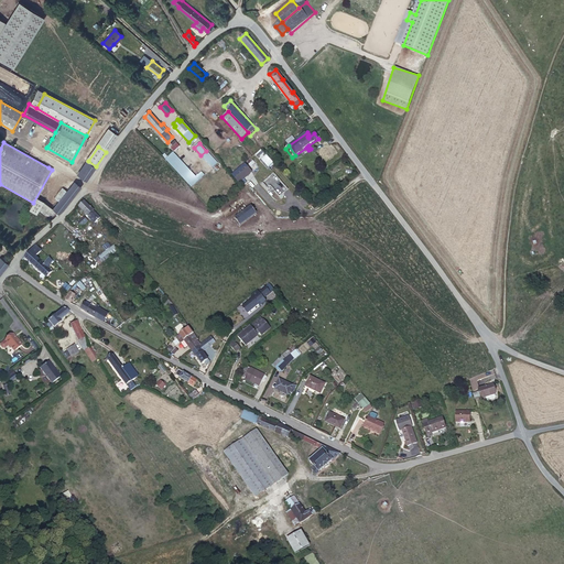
[(261,149),(255,154),(260,160),(266,154),(261,149)]
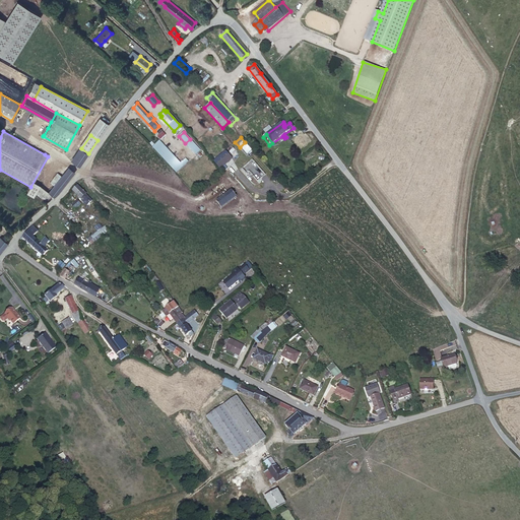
[(159,141),(153,146),(169,165),(176,158),(159,141)]
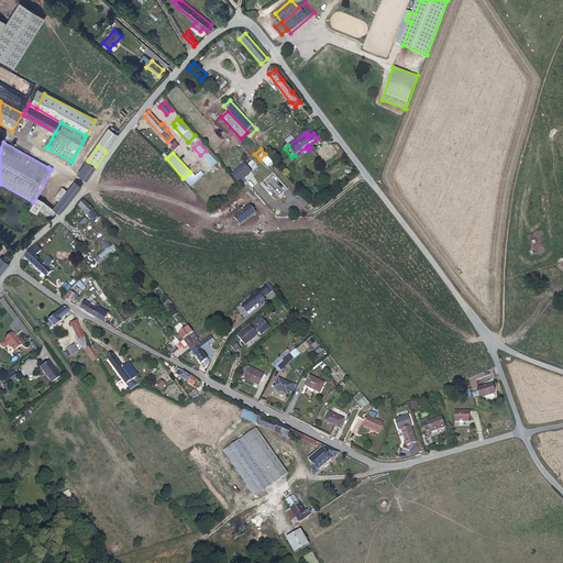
[(86,180),(96,166),(88,161),(78,175),(86,180)]
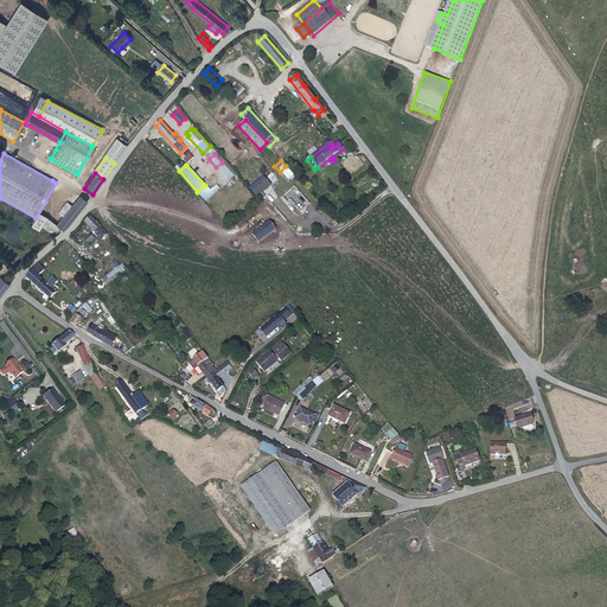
[(272,185),(263,176),(250,187),(261,202),(264,198),(266,197),(263,193),(272,185)]
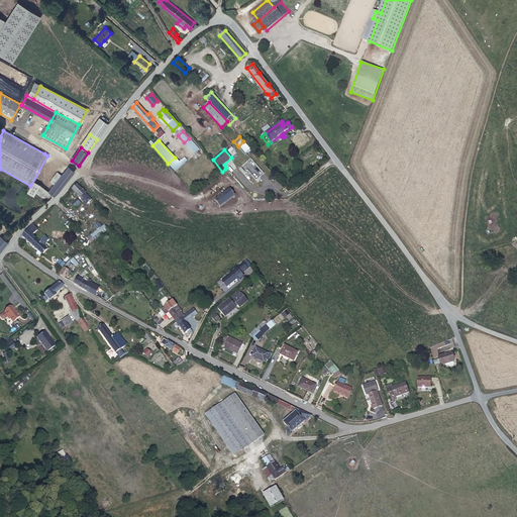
[(180,163),(173,169),(176,172),(182,166),(180,163)]
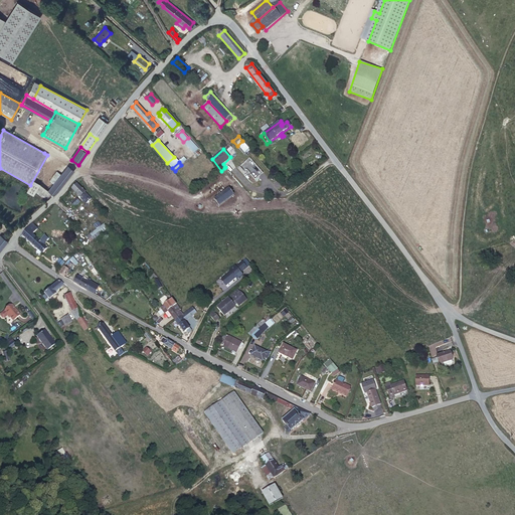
[(57,191),(73,171),(67,166),(60,174),(53,183),(47,190),(52,195),(57,191)]
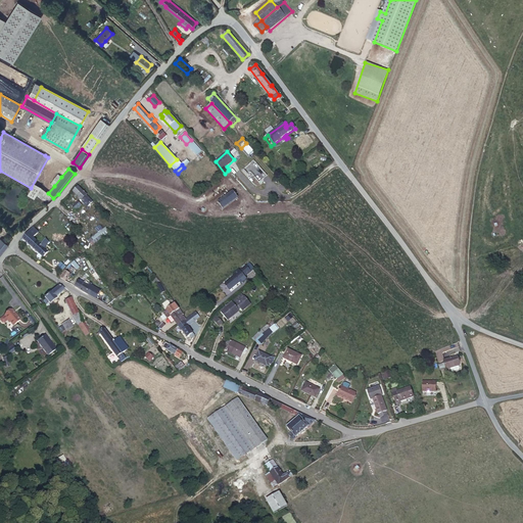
[(54,186),(61,177),(57,174),(50,183),(54,186)]
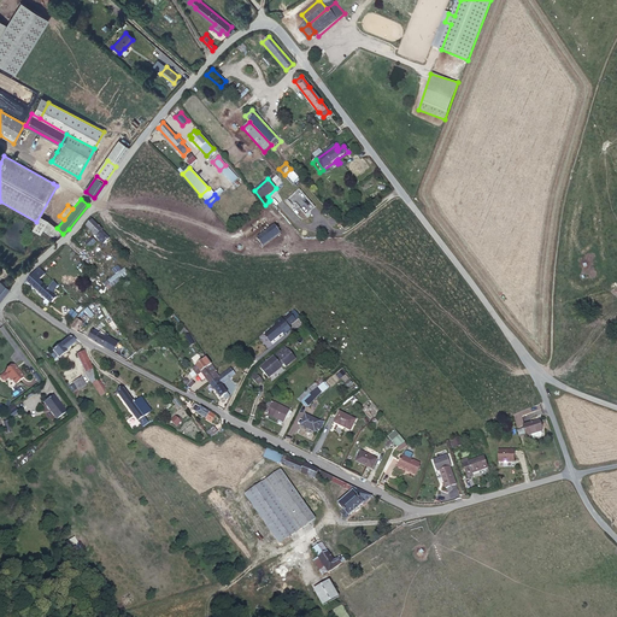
[(57,228),(47,221),(42,229),(48,234),(57,236),(63,234),(57,228)]
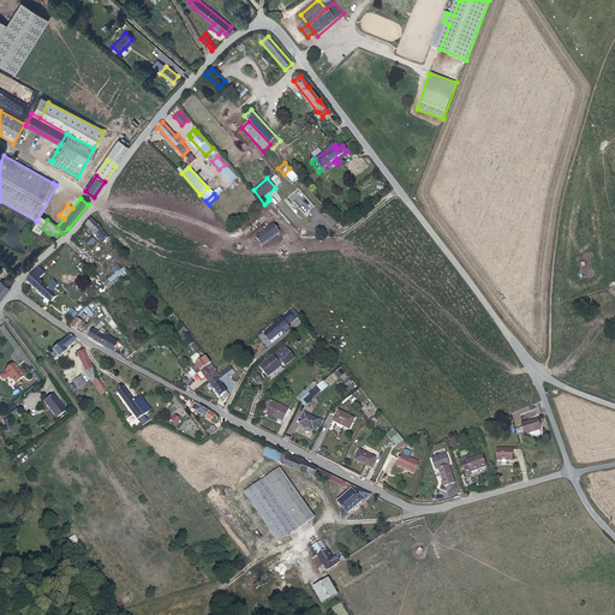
[(109,237),(91,220),(85,226),(103,243),(109,237)]
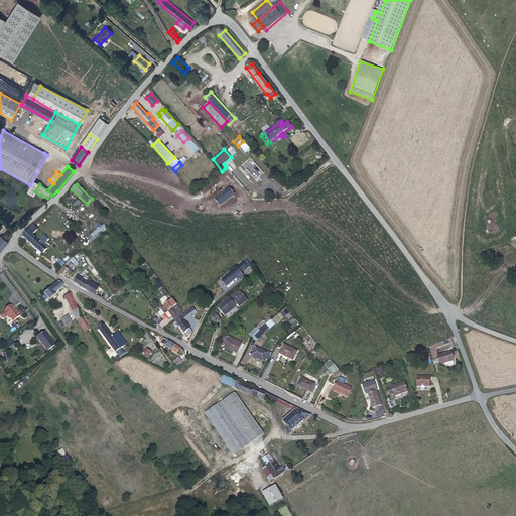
[(220,207),(235,195),(230,188),(215,200),(220,207)]
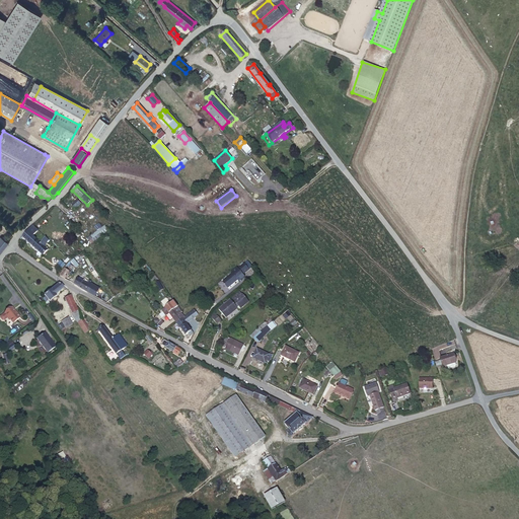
[(75,208),(81,203),(77,200),(72,205),(75,208)]
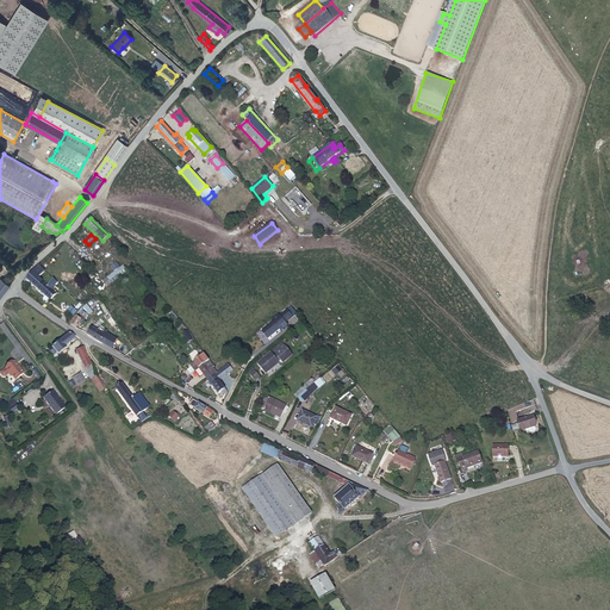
[(48,286),(38,278),(44,271),(38,265),(26,278),(50,299),(56,293),(51,288),(57,282),(54,279),(48,286)]
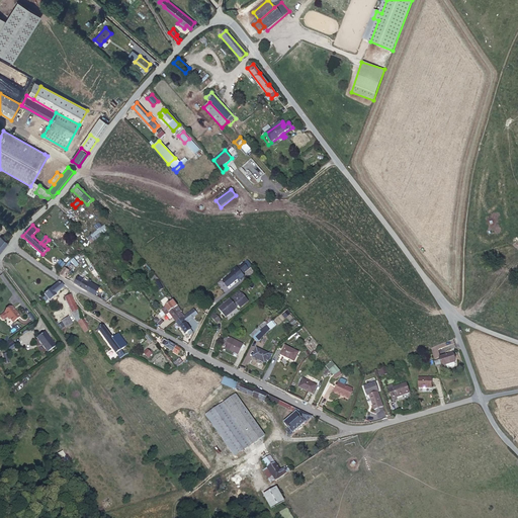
[(91,243),(108,230),(107,228),(106,228),(105,225),(100,228),(87,237),(91,243)]
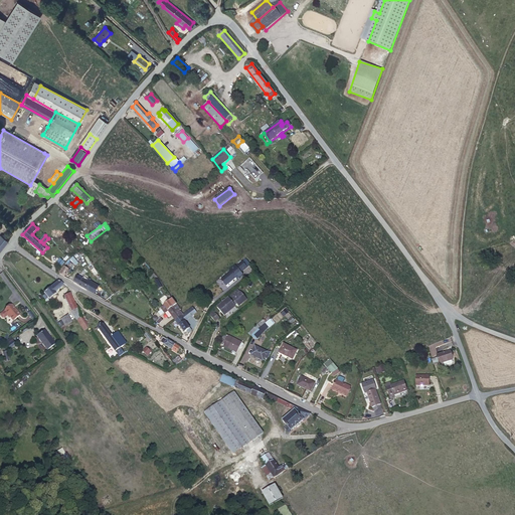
[(235,265),(230,270),(232,272),(222,280),(226,286),(236,278),(237,279),(242,275),(241,273),(247,269),(242,262),(236,267),(235,265)]
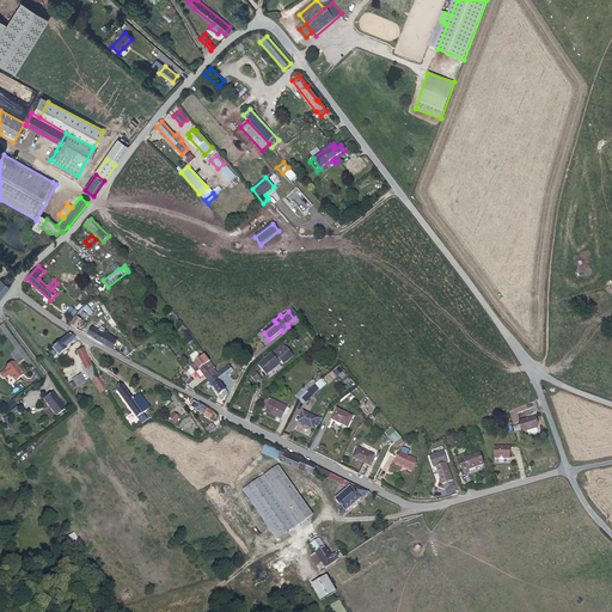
[(75,329),(81,319),(75,316),(69,325),(75,329)]
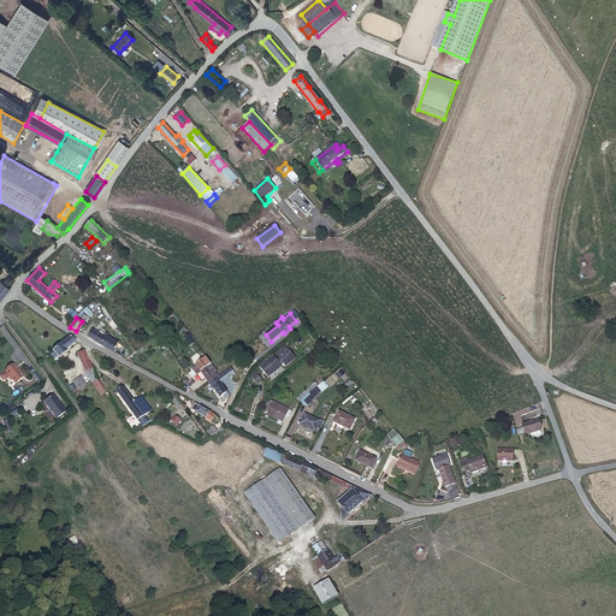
[(92,331),(88,338),(104,348),(110,337),(106,336),(105,338),(92,331)]
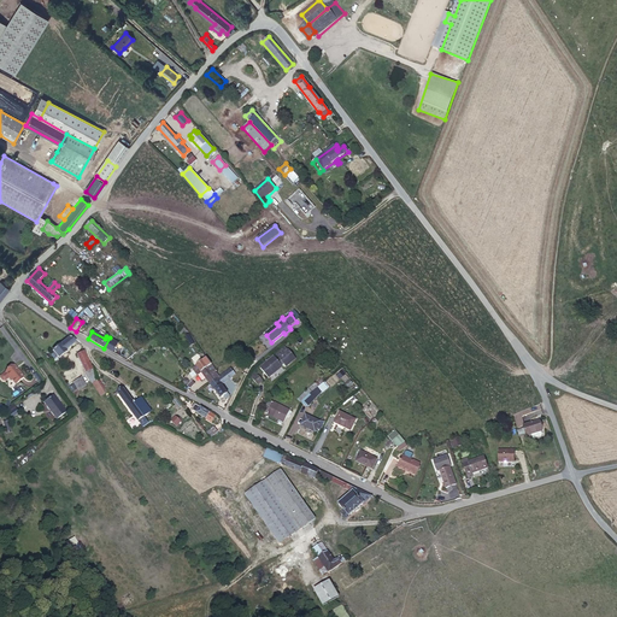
[(65,350),(75,341),(69,338),(52,351),(58,358),(66,352),(65,350)]
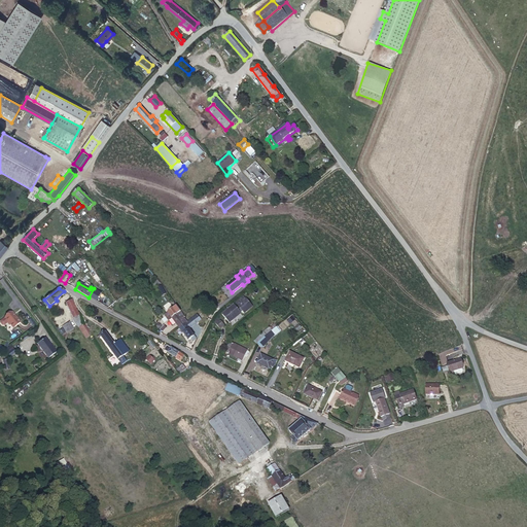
[(75,308),(71,301),(66,303),(73,318),(79,315),(75,308)]
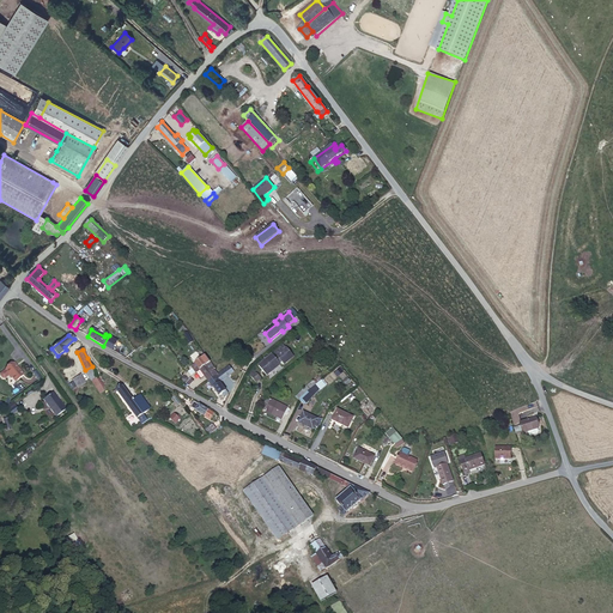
[(266,375),(283,362),(284,364),(290,358),(284,350),(277,356),(278,356),(275,358),(273,354),(268,359),(267,357),(265,359),(267,360),(260,366),(266,375)]
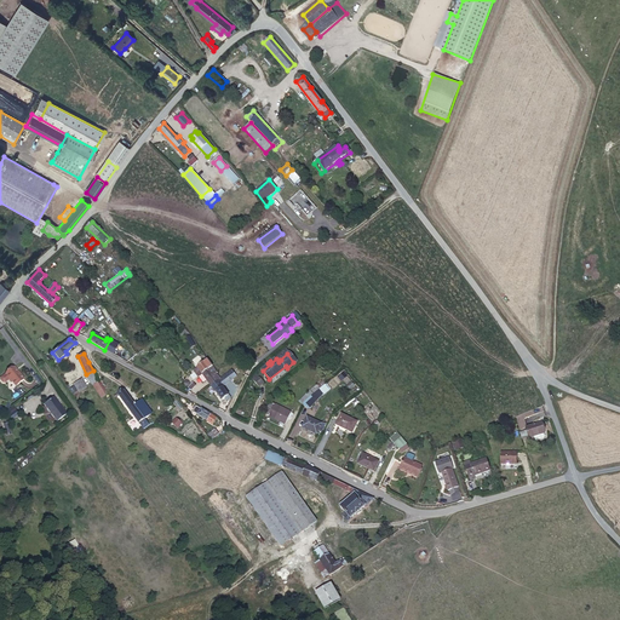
[(218,373),(208,360),(194,369),(197,375),(202,373),(211,385),(220,378),(217,373),(218,373)]
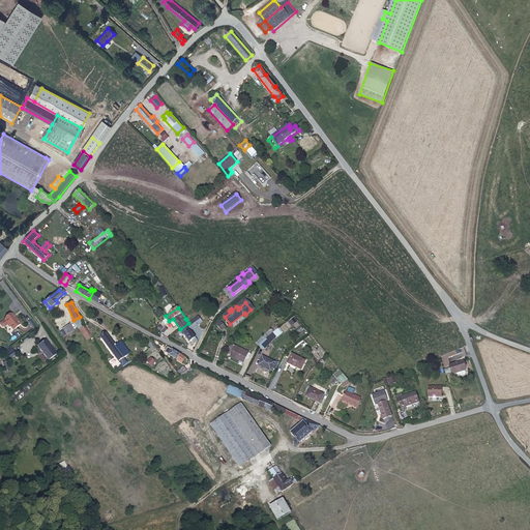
[(21,324),(12,314),(4,320),(8,324),(13,330),(19,326),(21,324)]
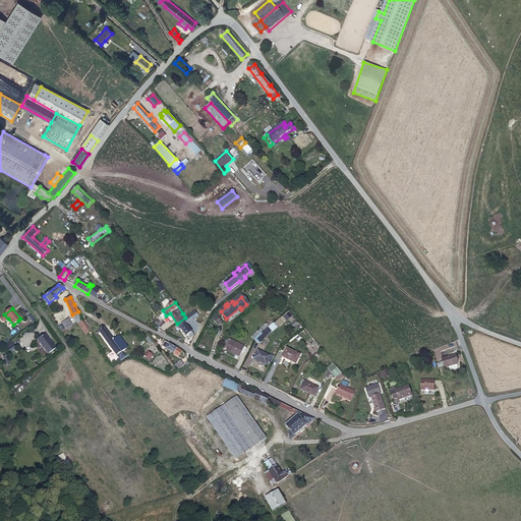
[(190,323),(200,314),(196,310),(187,317),(190,323)]
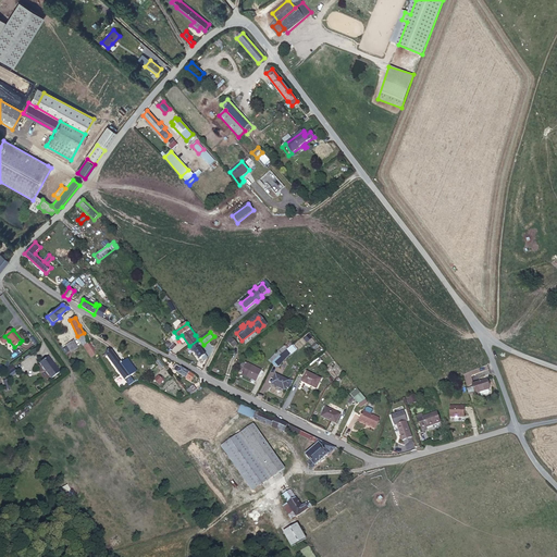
[(309,334),(304,338),(310,346),(316,342),(309,334)]
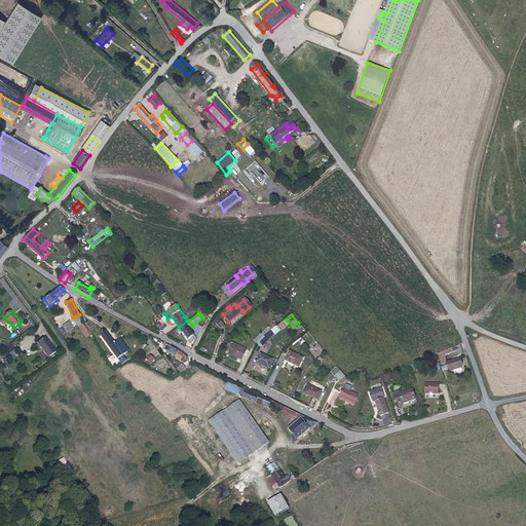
[(224,324),(219,318),(215,322),(219,328),(224,324)]
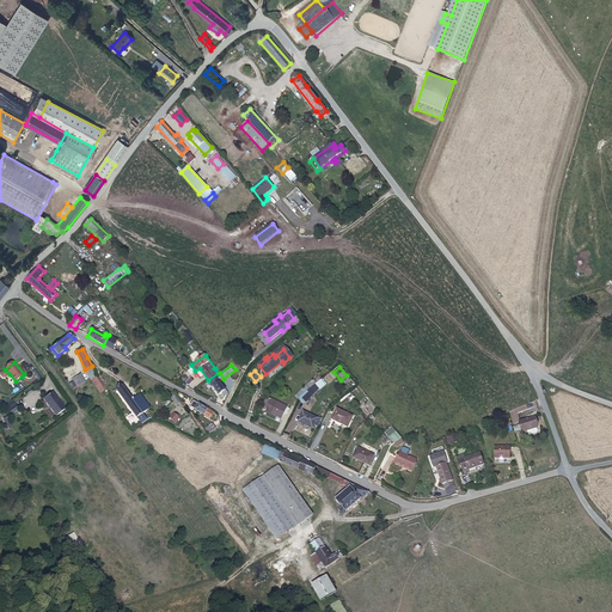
[(227,392),(220,381),(222,379),(218,373),(208,380),(219,396),(222,393),(224,396),(227,392)]
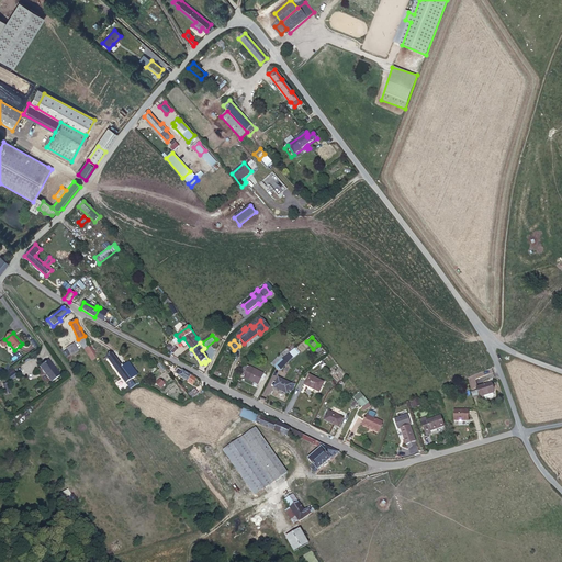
[(81,355),(74,344),(67,348),(74,359),(81,355)]
